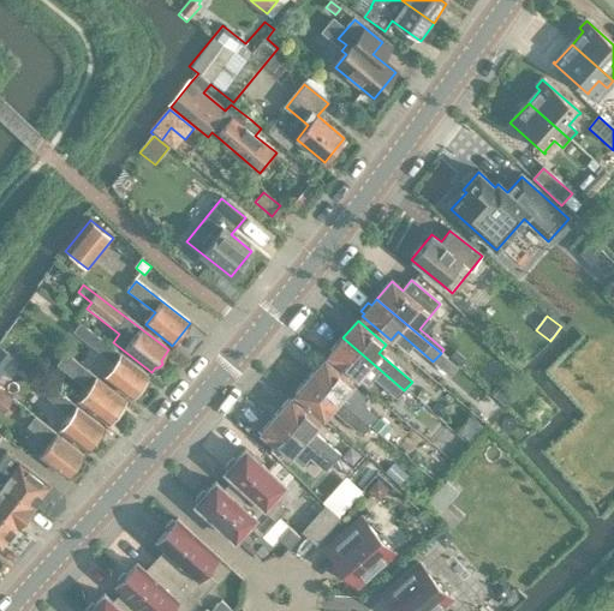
[(75,334),(114,365),(103,378),(131,399),(148,376),(82,324),(75,334)]
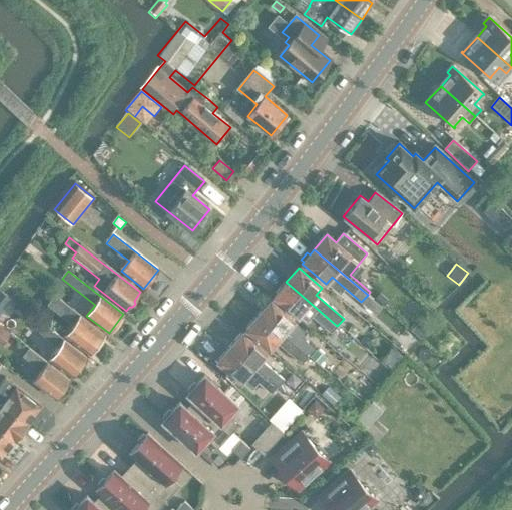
[(337,326),(286,282),(274,297),(298,317),(299,316),(307,323),(312,317),(331,333),(337,326)]
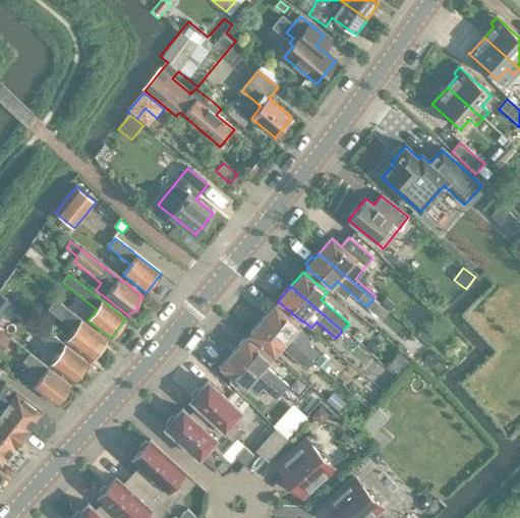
[(49,310),(74,330),(65,341),(91,360),(93,357),(96,359),(101,352),(99,350),(107,340),(56,301),(49,310)]
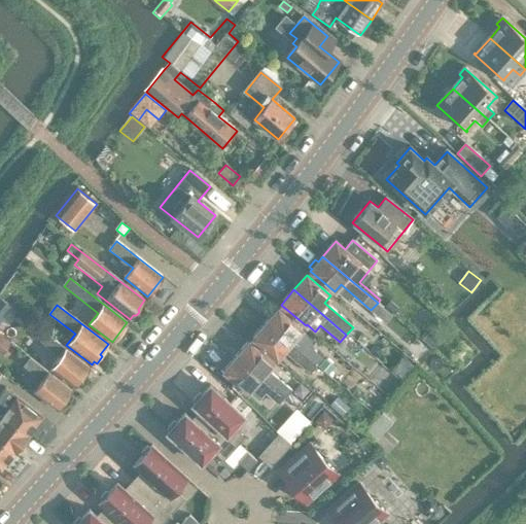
[(278,308),(265,323),(316,368),(323,359),(295,337),(302,329),(278,308)]
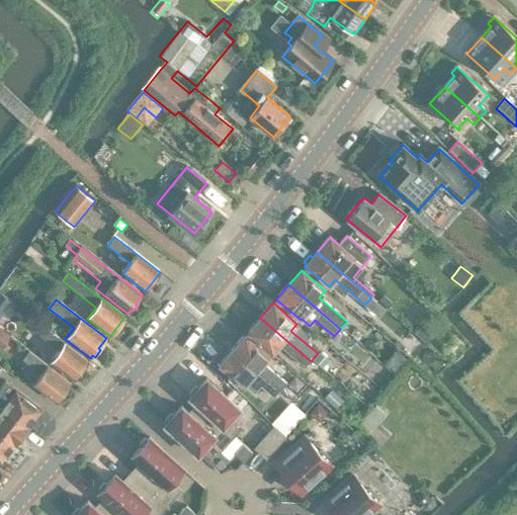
[(311,361),(260,318),(248,332),(272,353),(278,345),(305,368),(311,361)]
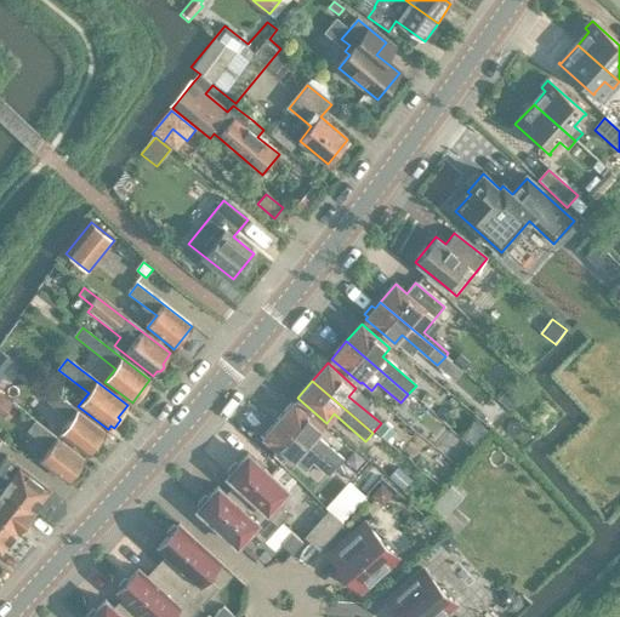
[(49,404),(70,421),(60,435),(87,456),(106,433),(55,394),(49,404)]
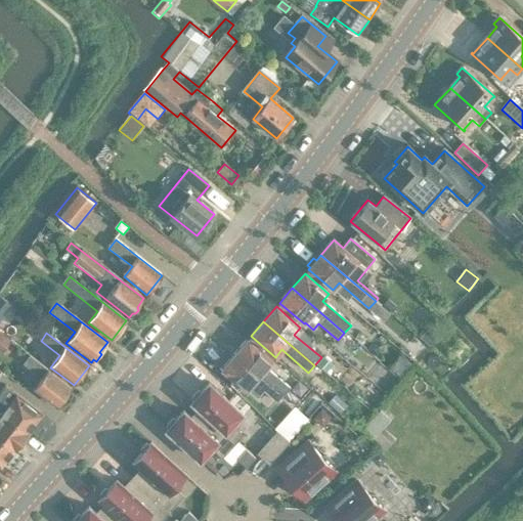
[(0,351),(2,353),(10,342),(0,334),(0,351)]
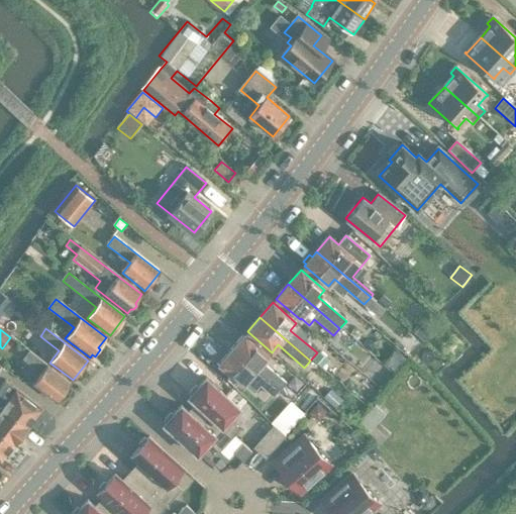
[(244,335),(231,349),(280,391),(286,384),(262,364),(269,355),(244,335)]
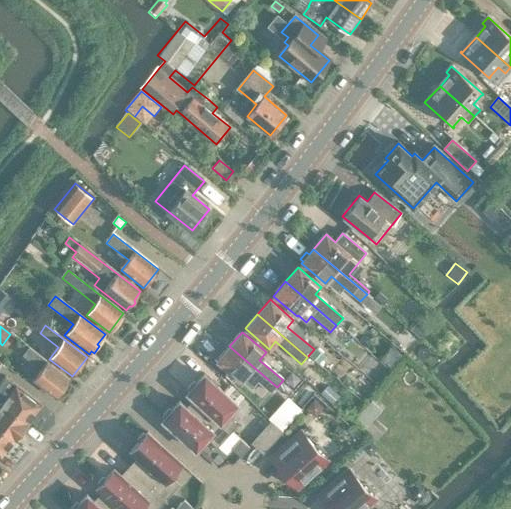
[(277,387),(229,346),(217,361),(241,381),(247,374),(271,394),(277,387)]
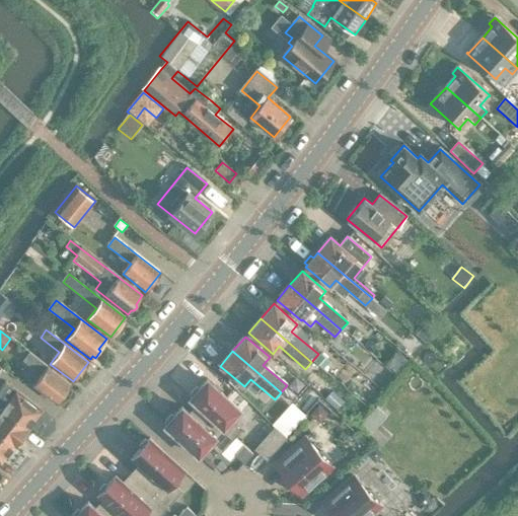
[(22,361),(41,375),(32,386),(56,403),(58,401),(61,402),(66,396),(64,393),(71,384),(29,353),(22,361)]
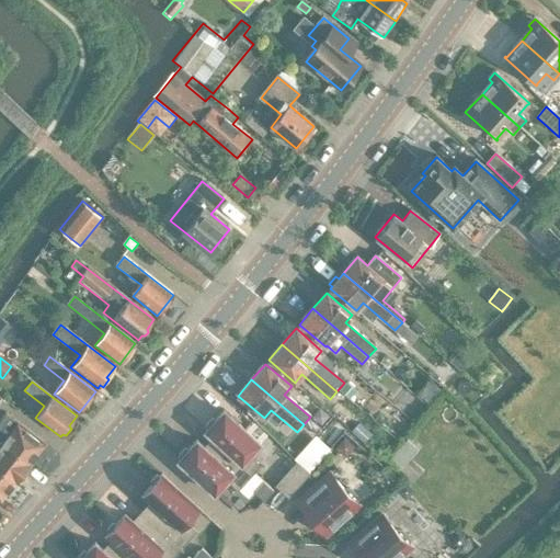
[(346,384),(339,393),(350,401),(357,394),(346,384)]
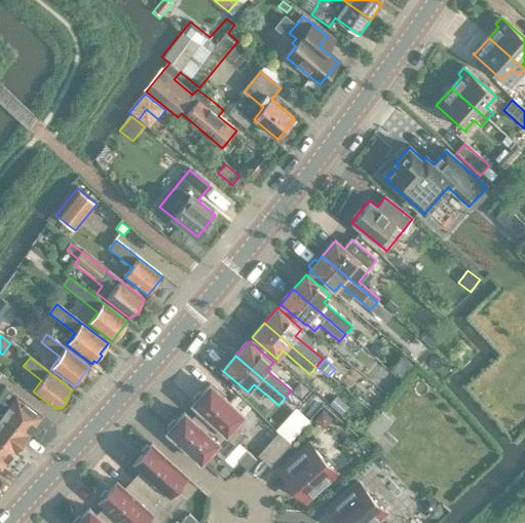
[(192,405),(204,415),(236,445),(241,439),(235,425),(244,416),(210,385),(201,395),(199,394),(192,401),(194,403),(192,405)]
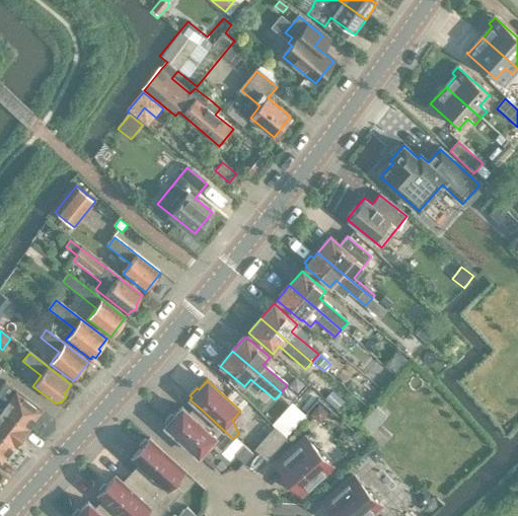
[(0,390),(0,407),(3,409),(27,428),(29,426),(30,427),(37,420),(34,419),(41,411),(6,383),(0,390)]
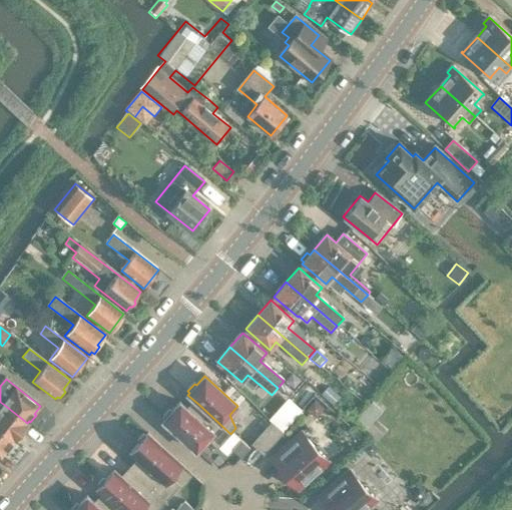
[(343,398),(358,410),(363,404),(348,392),(343,398)]
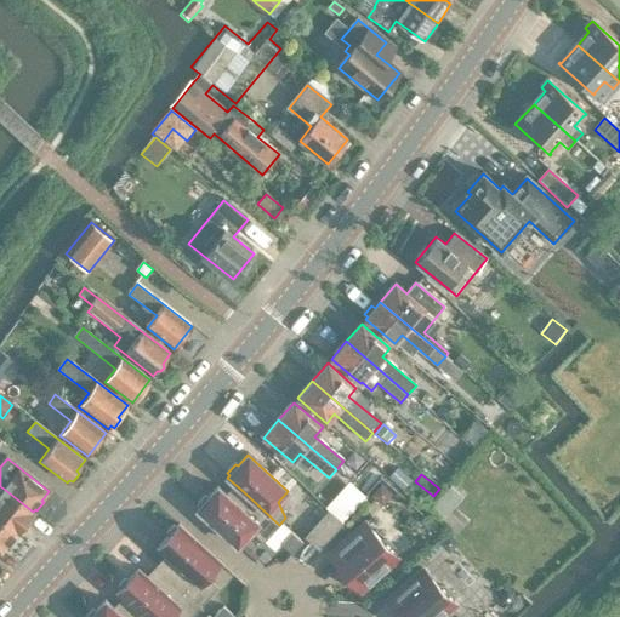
[(330,502),(347,518),(368,495),(351,479),(330,502)]
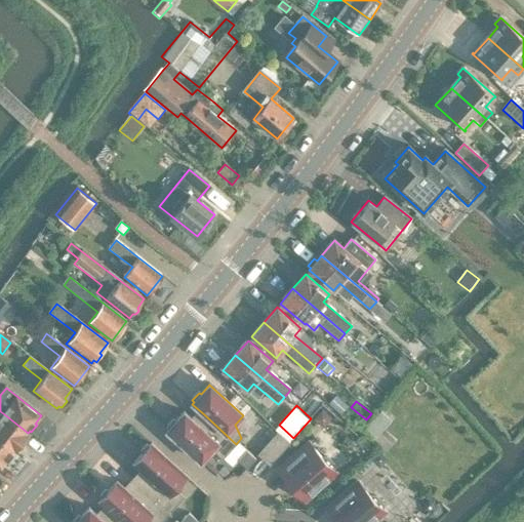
[(0,439),(14,451),(29,433),(28,433),(3,413),(0,411),(0,439)]
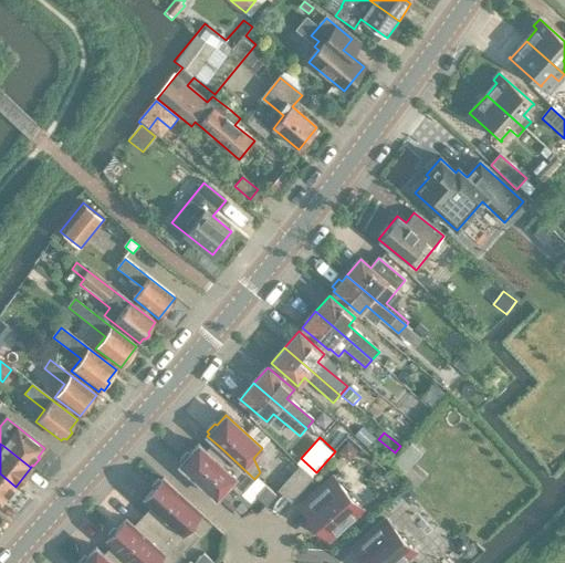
[(254,479),(220,447),(211,457),(198,445),(189,456),(187,454),(179,461),(181,464),(180,466),(217,499),(229,485),(240,494),(254,479)]
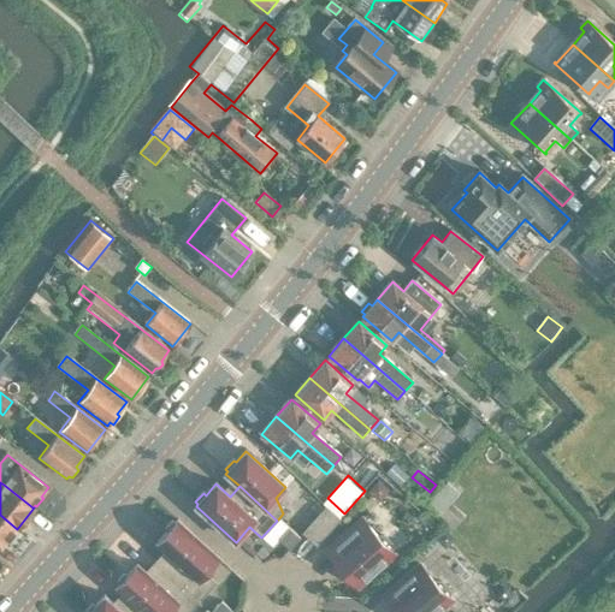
[(447,485),(437,495),(449,505),(457,494),(447,485)]
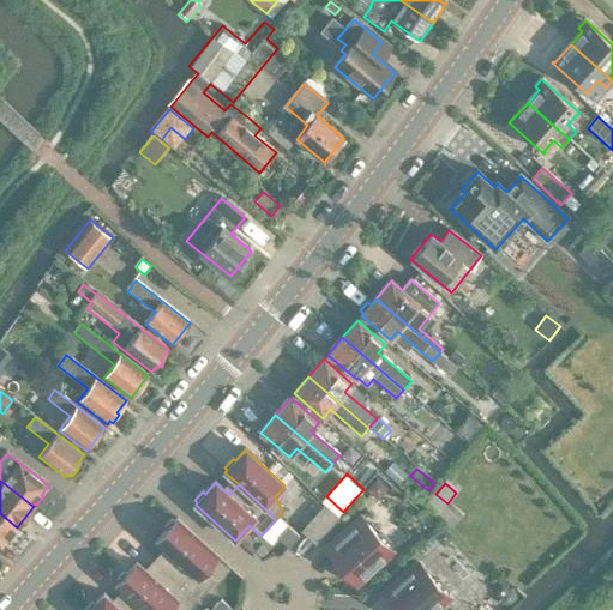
[(304,532),(316,543),(338,518),(325,507),(304,532)]
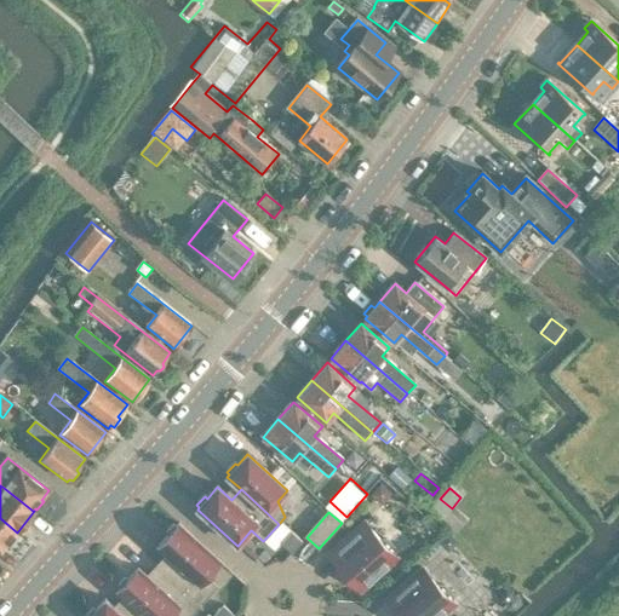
[(17,533),(0,518),(0,552),(0,553),(9,542),(10,545),(17,536),(15,535),(17,533)]
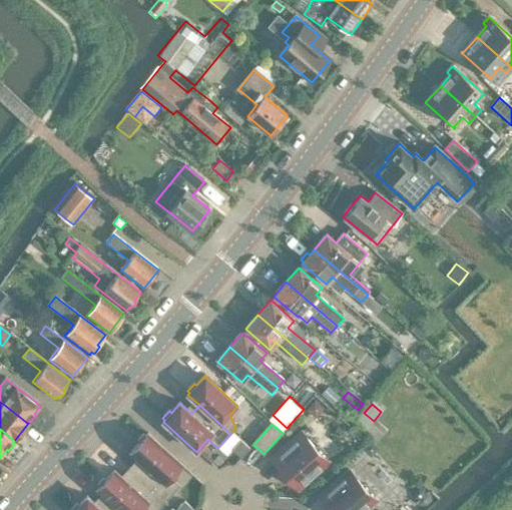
[(272,460),(299,490),(329,463),(326,460),(326,455),(321,449),(316,449),(302,434),(272,460)]
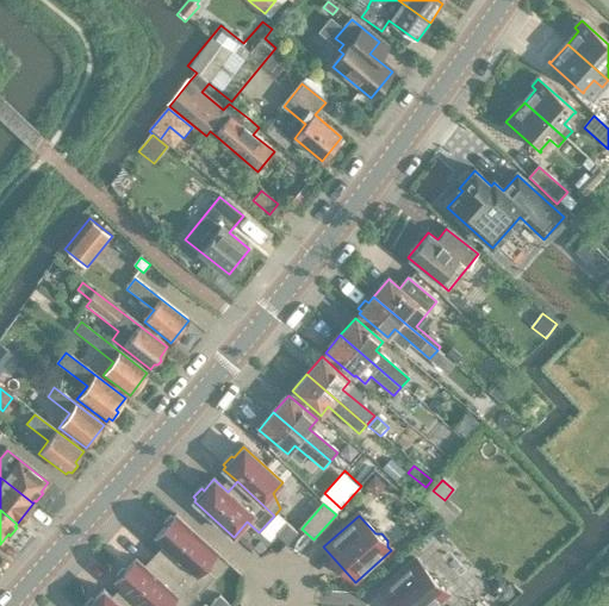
[(169,551),(160,562),(197,595),(212,578),(200,567),(215,553),(175,517),(173,519),(171,518),(165,524),(166,528),(156,538),(169,551)]
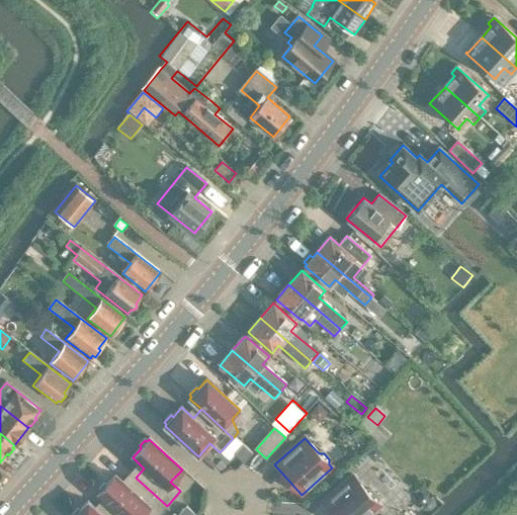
[(242,445),(235,454),(244,462),(252,452),(243,444),(242,445)]
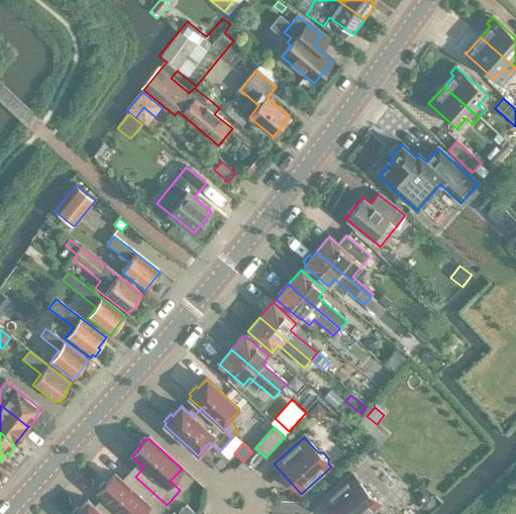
[(98,494),(108,503),(120,513),(140,513),(142,511),(145,513),(159,513),(167,505),(135,477),(127,486),(115,475),(106,484),(104,484),(99,489),(100,492),(98,494)]
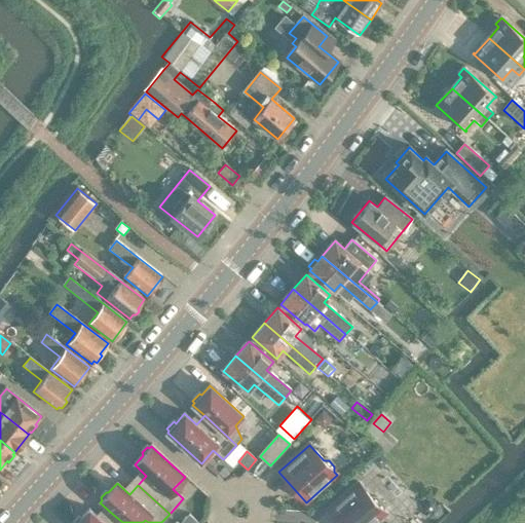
[(328,511),(337,522),(375,522),(385,514),(382,511),(383,506),(377,499),(372,499),(358,484),(328,511)]
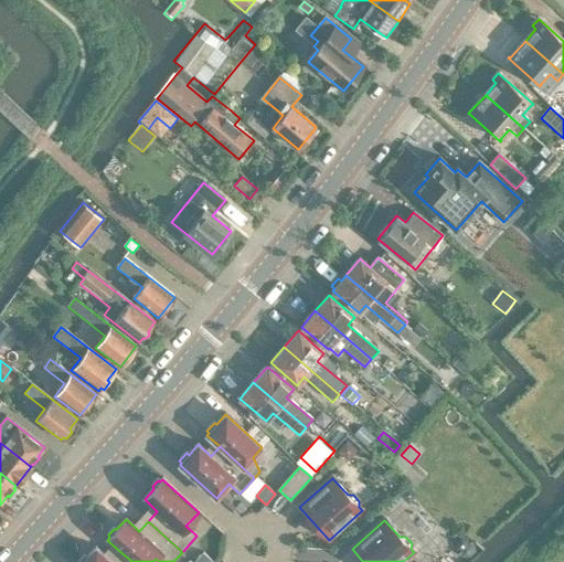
[(194,560),(217,542),(211,533),(188,551),(194,560)]
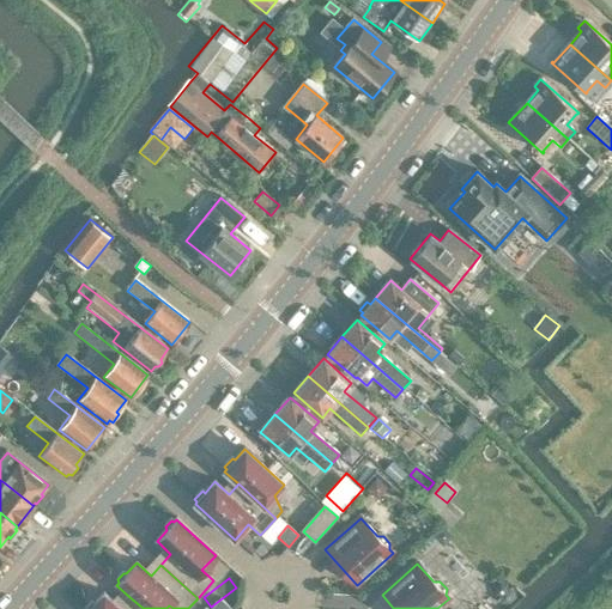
[(143,608),(128,596),(119,606),(104,594),(95,604),(92,602),(88,608),(143,608)]
